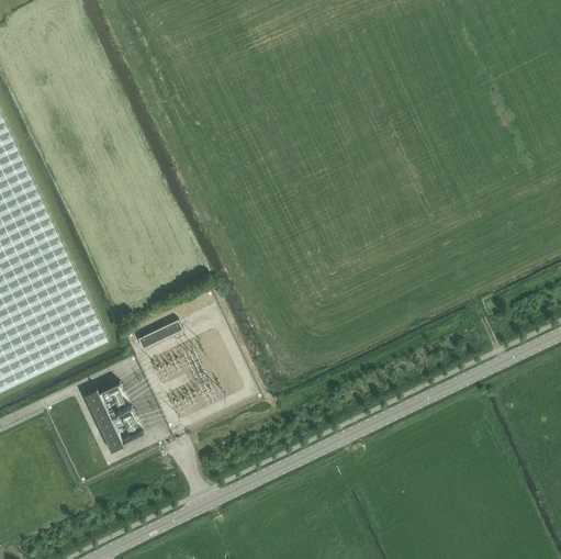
[(0,393),(108,342),(0,113),(0,393)]
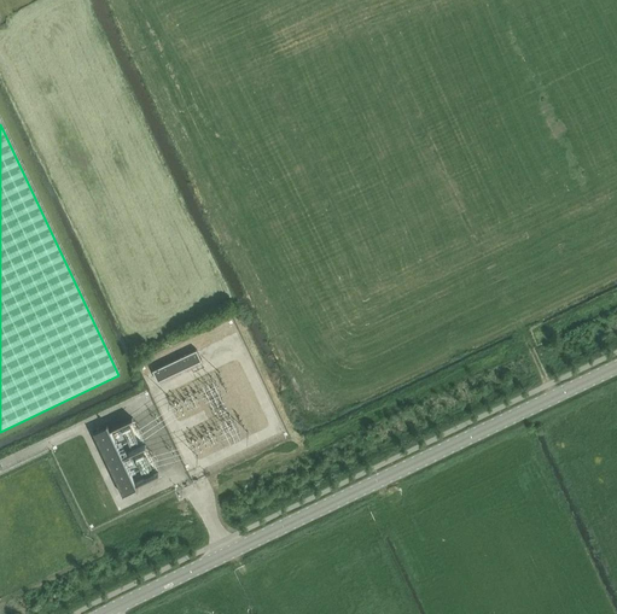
[(151,374),(156,385),(201,364),(196,354),(151,374)]
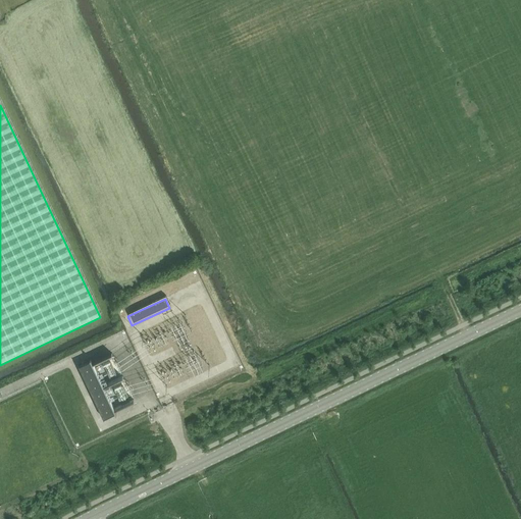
[(220,345),(204,346),(205,365),(221,364),(220,345)]
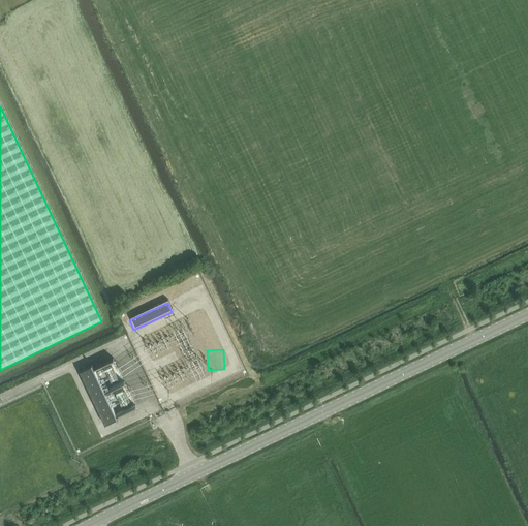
[(90,364),(94,372),(113,363),(109,354),(90,364)]
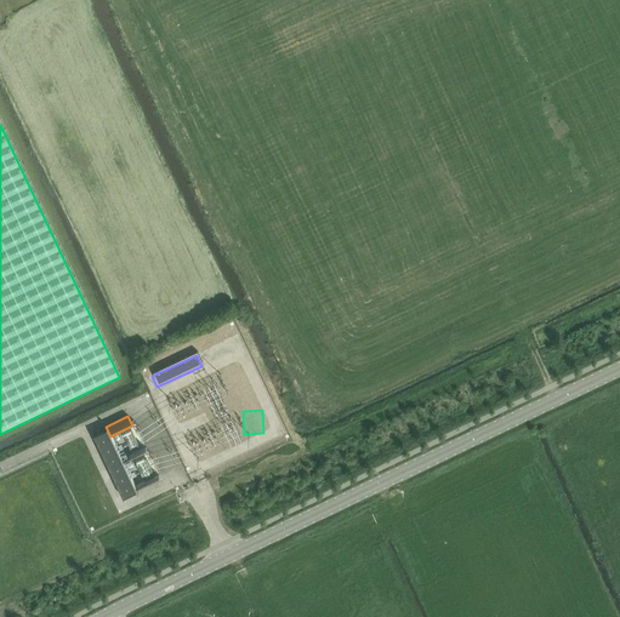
[(123,463),(109,435),(107,430),(106,430),(106,432),(92,438),(123,502),(123,501),(136,495),(136,496),(137,495),(135,490),(123,463)]
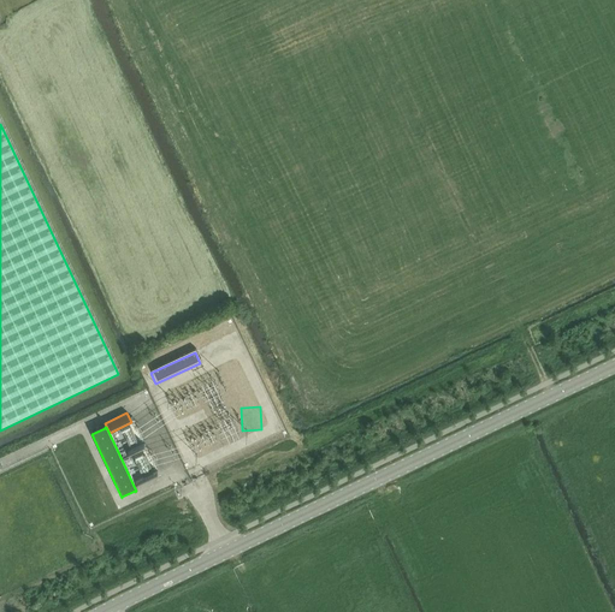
[(118,451),(122,459),(142,449),(137,441),(118,451)]
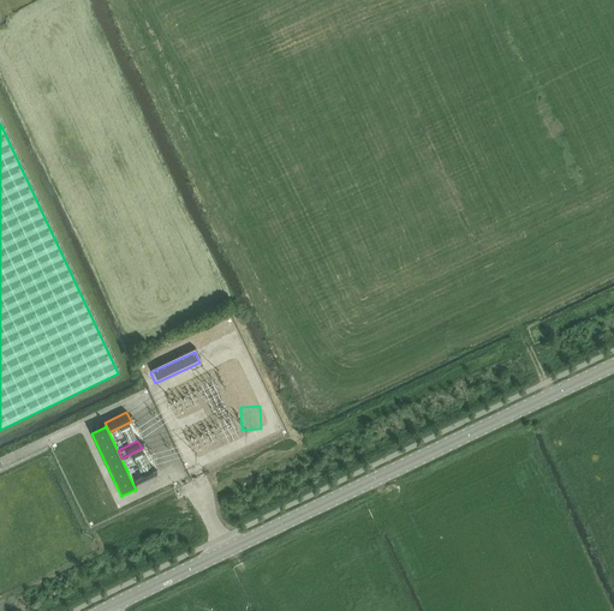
[(147,478),(156,473),(153,467),(131,478),(136,489),(148,481),(147,478)]
